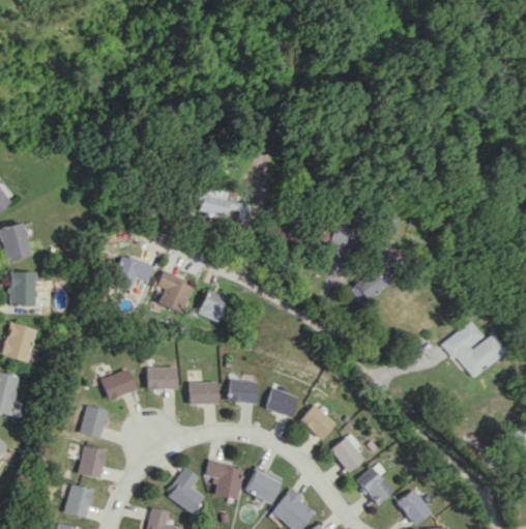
[(0,211),(16,201),(0,179),(0,211)]
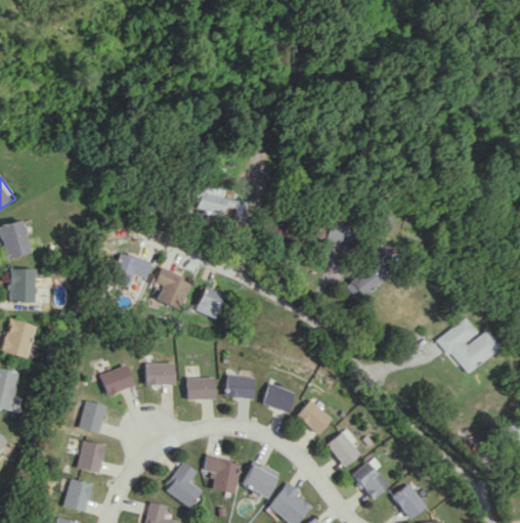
[(249,204),(222,197),(224,189),(196,182),(191,199),(198,201),(196,210),(223,217),(226,206),(237,209),(234,219),(245,221),(249,204)]
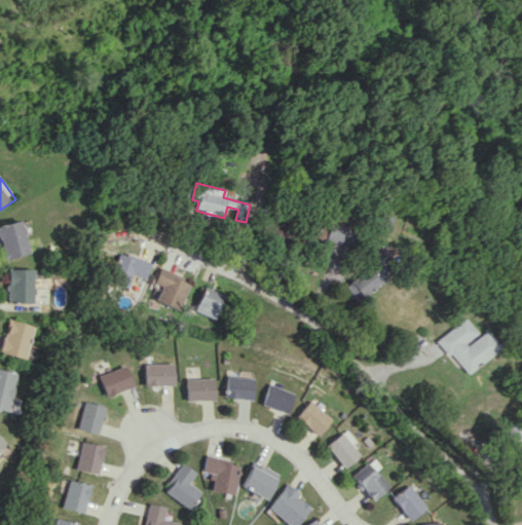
[(0,226),(0,235),(7,260),(32,254),(24,221),(0,226)]
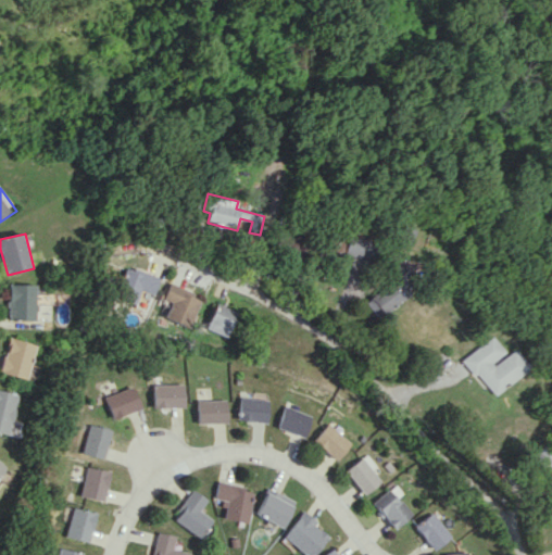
[(374,260),(377,240),(349,237),(347,256),(374,260)]
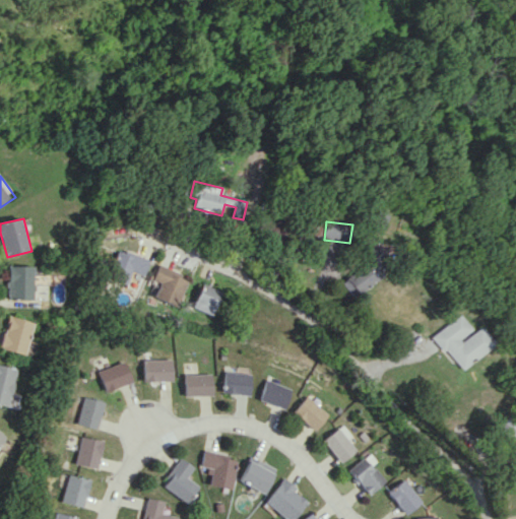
[(386,247),(367,247),(367,269),(353,269),(353,281),(350,281),(350,289),(386,289),(386,247)]
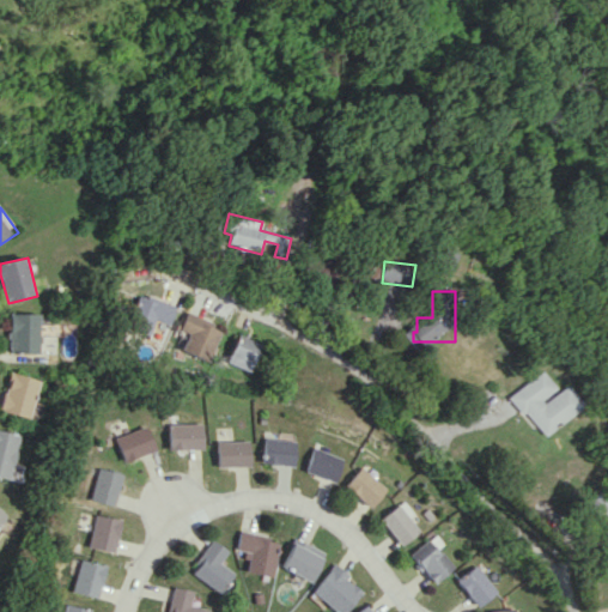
[(178,308),(145,295),(128,338),(147,345),(157,321),(171,327),(178,308)]
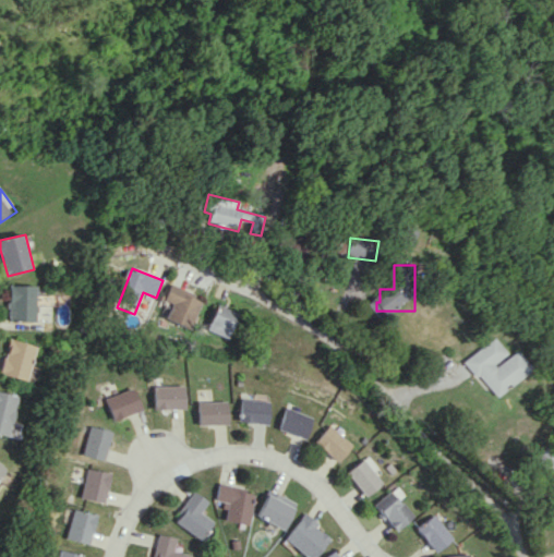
[(39,287),(11,286),(11,322),(38,323),(39,287)]
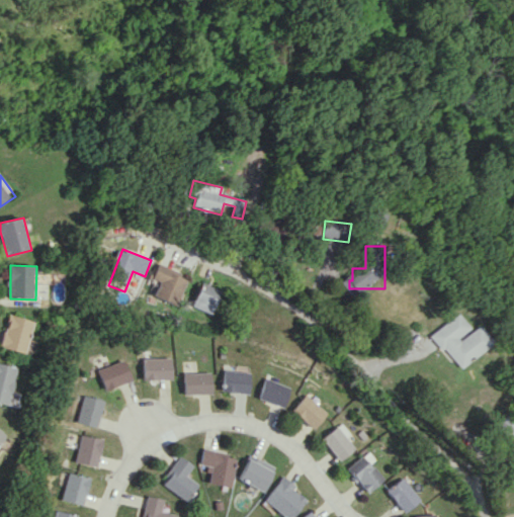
[(154,279),(161,282),(156,297),(178,307),(189,277),(160,266),(154,279)]
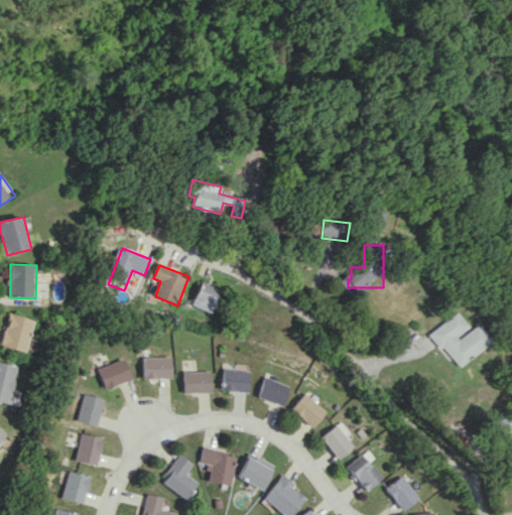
[(213,313),(222,289),(203,282),(194,306),(213,313)]
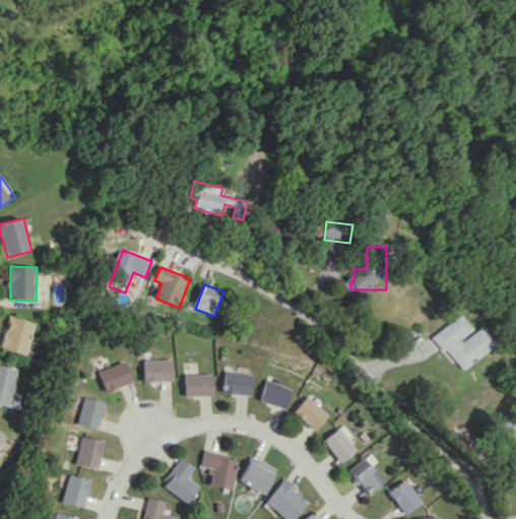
[(462,371),(495,345),(480,326),(473,331),(461,315),(435,336),(462,371)]
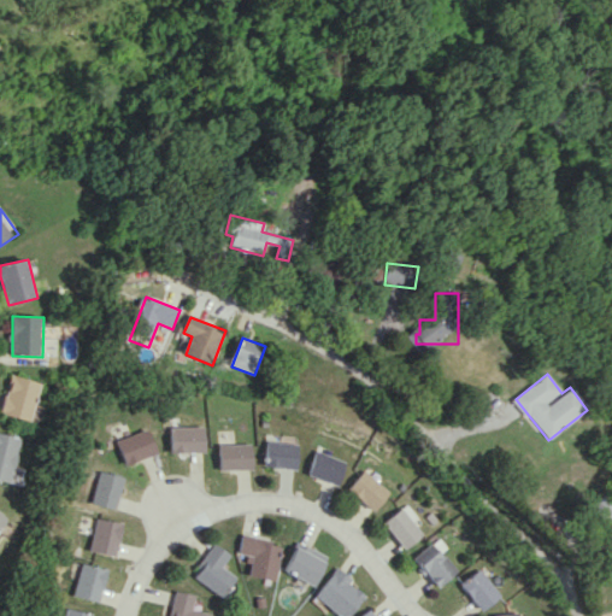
[(40,382),(11,376),(3,416),(33,421),(40,382)]
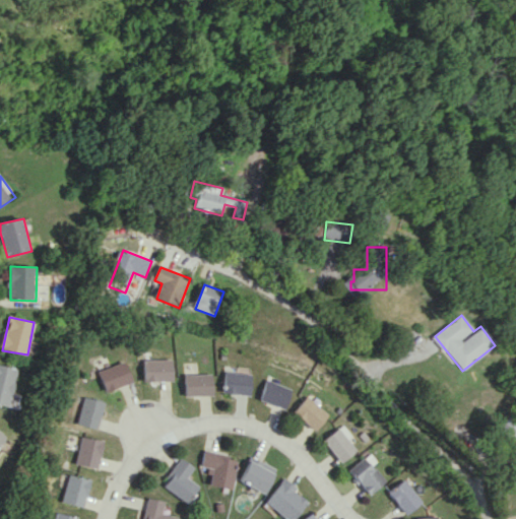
[(145,382),(174,382),(173,360),(145,361),(145,382)]
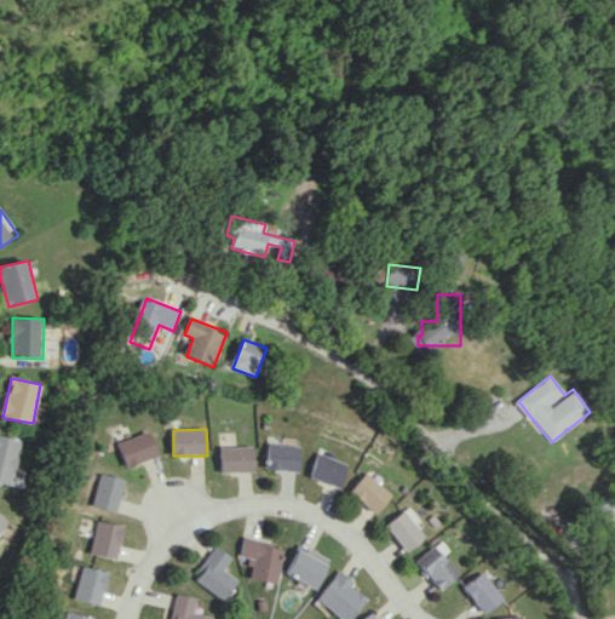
[(119,442),(127,466),(159,457),(151,433),(119,442)]
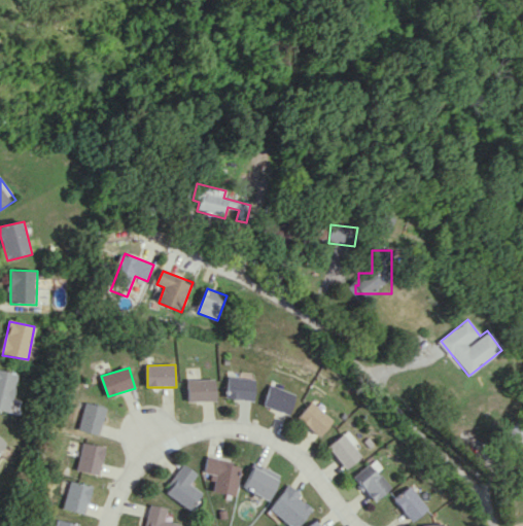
[(0,410),(8,413),(19,375),(0,370),(0,410)]
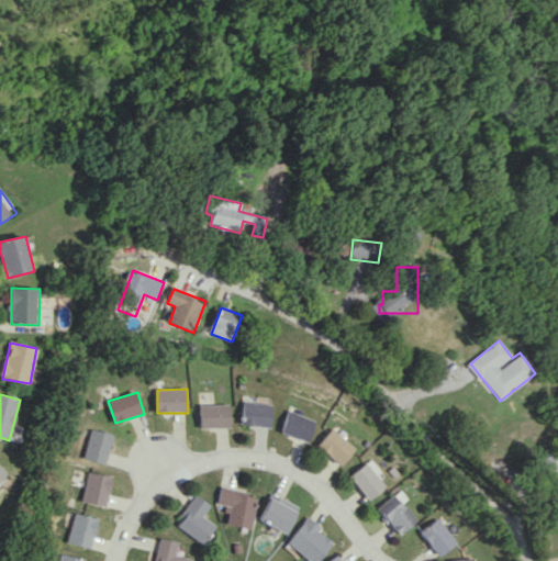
[(245,401),(242,425),(272,428),(275,405),(245,401)]
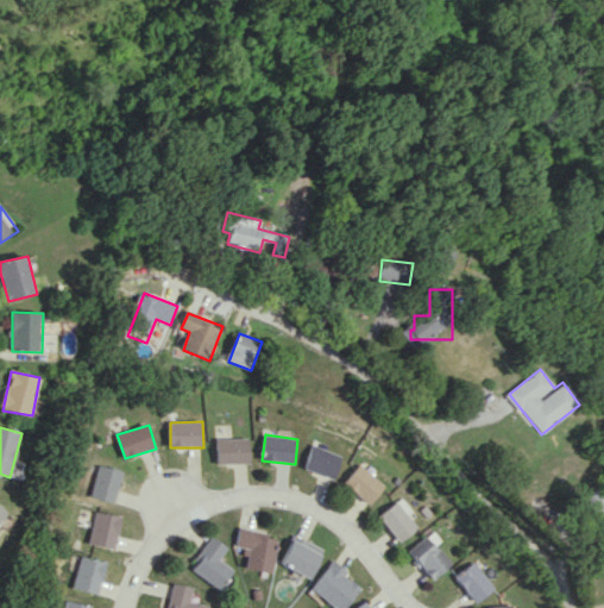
[(218,439),(219,465),(251,464),(250,438),(218,439)]
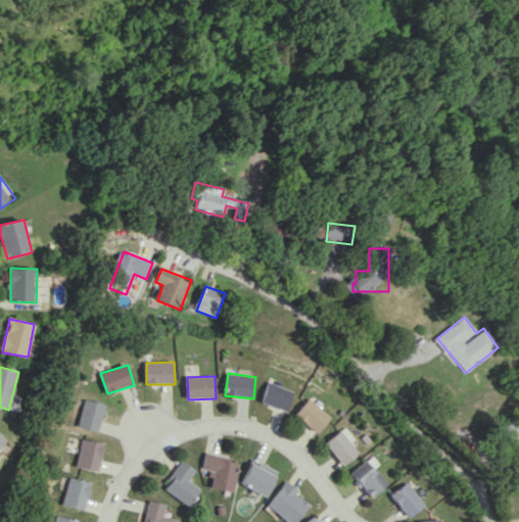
[(273,382),(265,401),(290,412),(298,392),(273,382)]
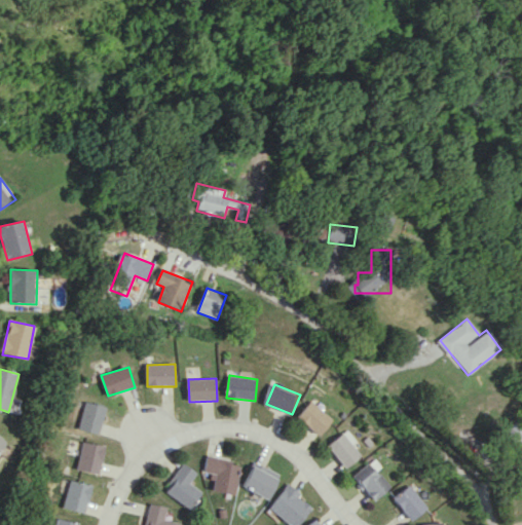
[(87,402),(79,428),(99,435),(107,407),(87,402)]
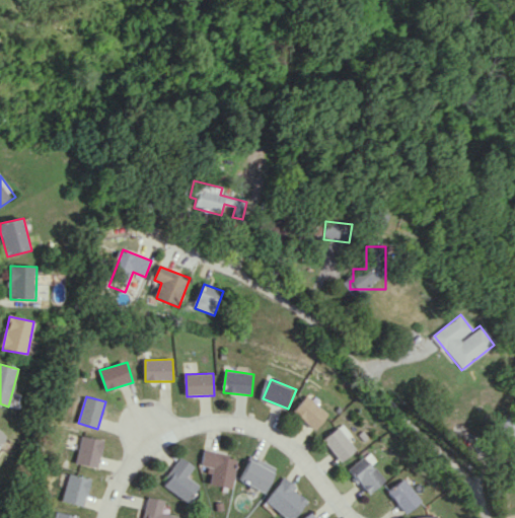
[(320,430),(333,413),(310,396),(298,414),(320,430)]
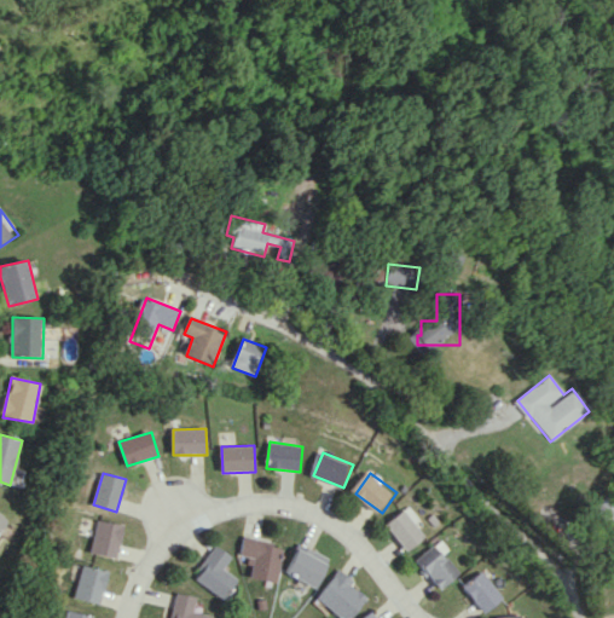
[(430,537),(421,523),(424,520),(417,507),(391,523),(409,552),(430,537)]
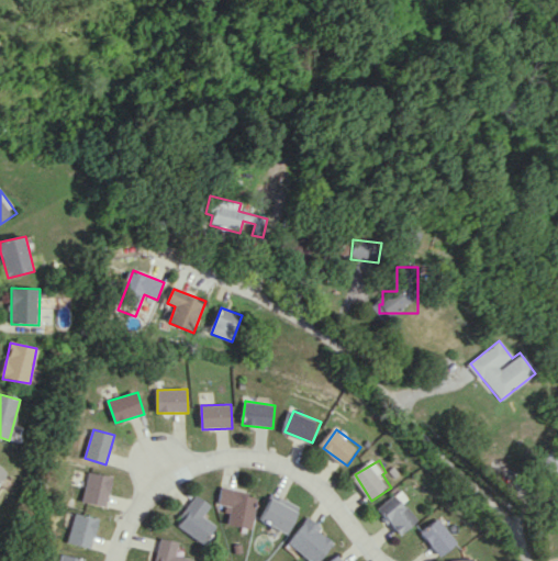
[(90,472),(84,503),(105,507),(112,477),(90,472)]
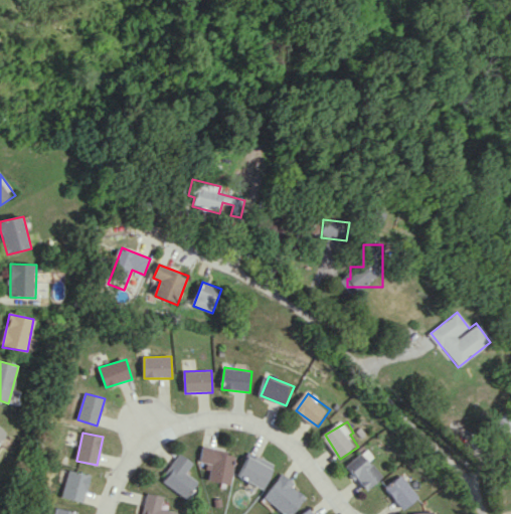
[(205,481),(228,486),(235,454),(201,447),(198,463),(208,465),(205,481)]
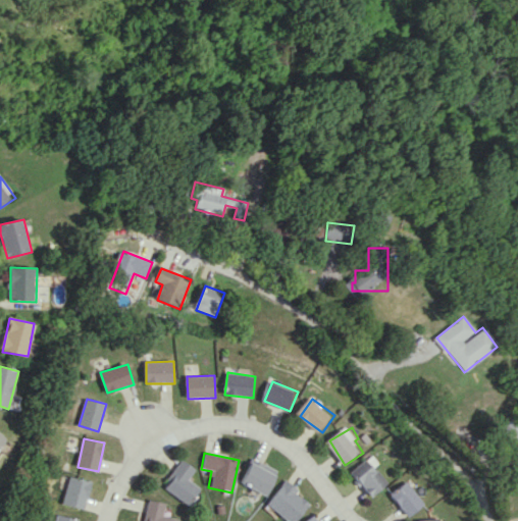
[(382,464),(376,455),(354,473),(373,498),(392,483),(378,467),(382,464)]
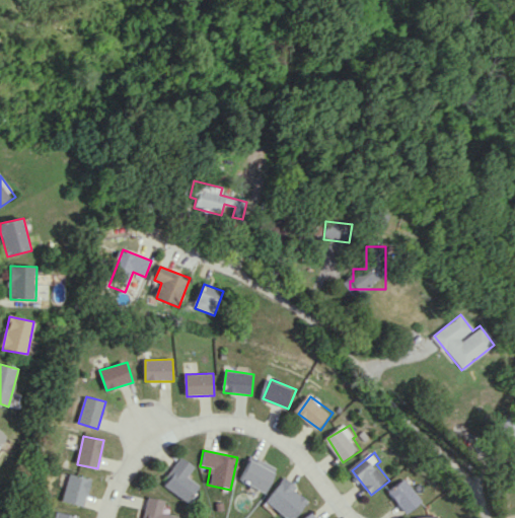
[(276,467),(250,456),(239,483),(266,493),(276,467)]
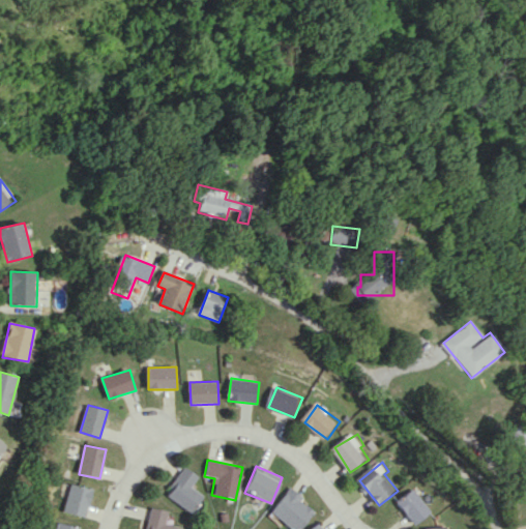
[(190,487),(197,476),(183,467),(164,496),(191,513),(202,496),(190,487)]
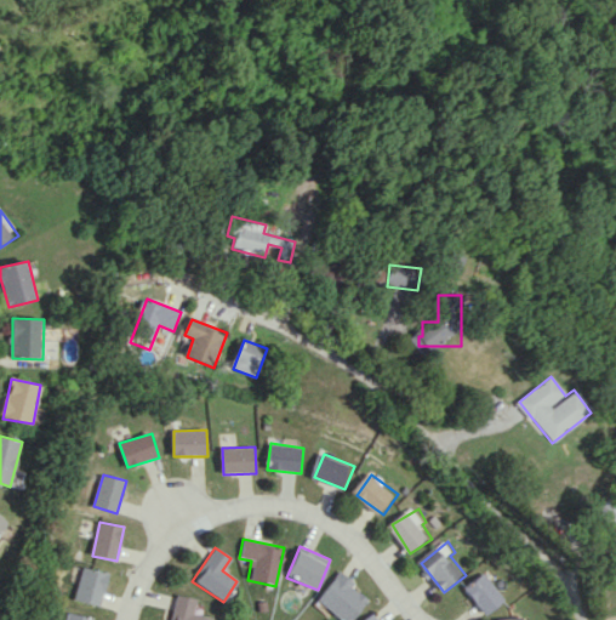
[(86,567),(77,599),(101,606),(110,574),(86,567)]
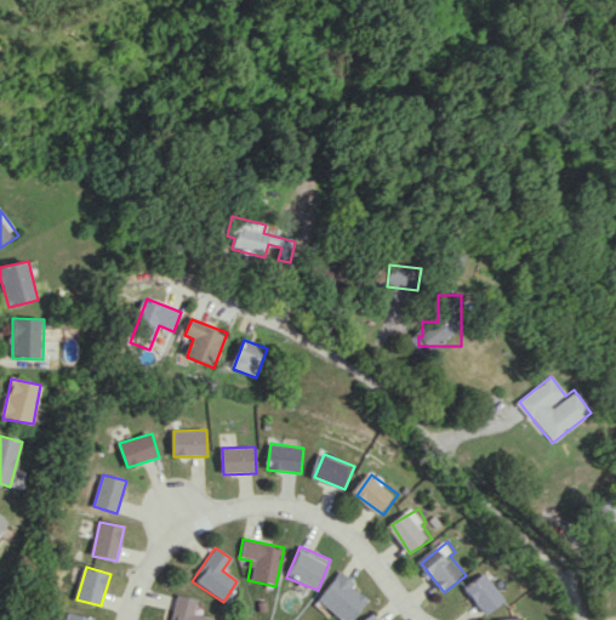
[(352,619),(370,598),(341,573),(318,599),(341,619),(352,619)]
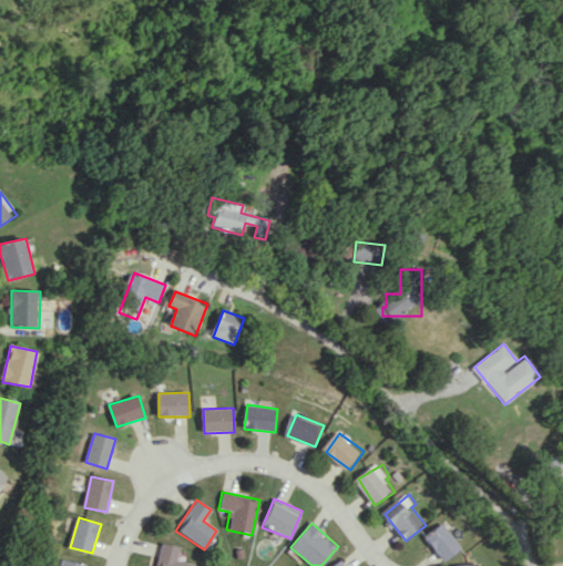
[(467,547),(447,523),(428,537),(447,563),(467,547)]
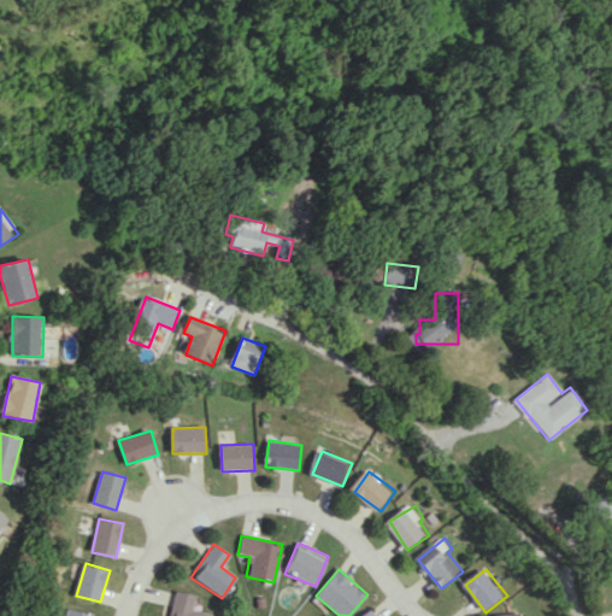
[(210,615),(210,614),(192,611),(194,594),(176,592),(171,615),(210,615)]
